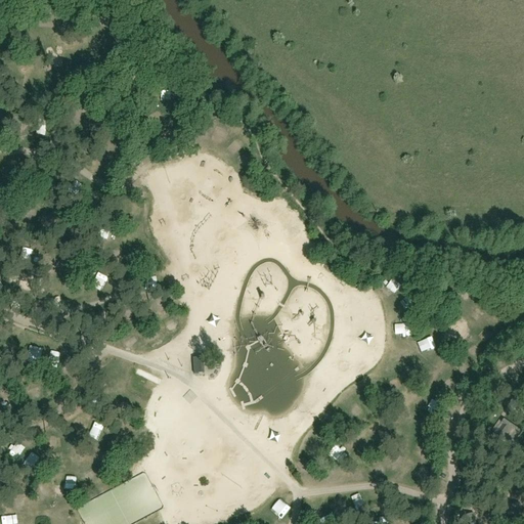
[(17,122),(16,140),(25,140),(25,134),(28,134),(28,123),(17,122)]
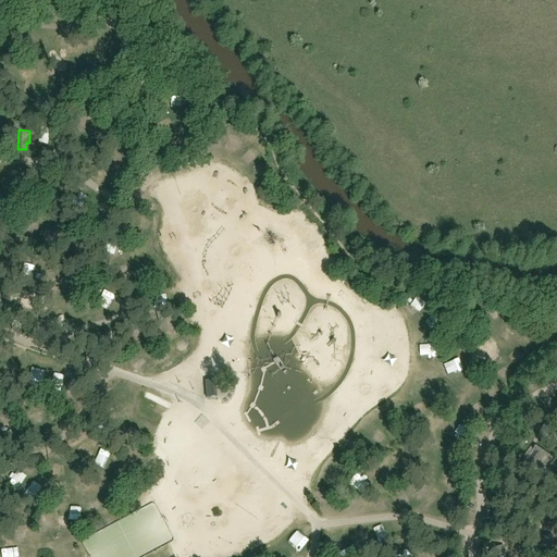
[(237,148),(240,138),(230,133),(225,144),(237,148)]
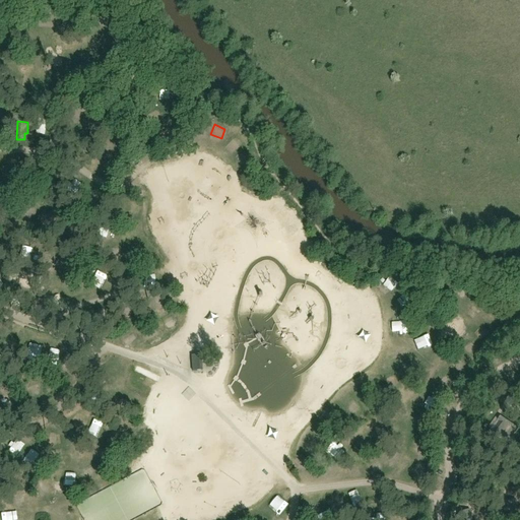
[(105,141),(109,151),(116,148),(113,138),(105,141)]
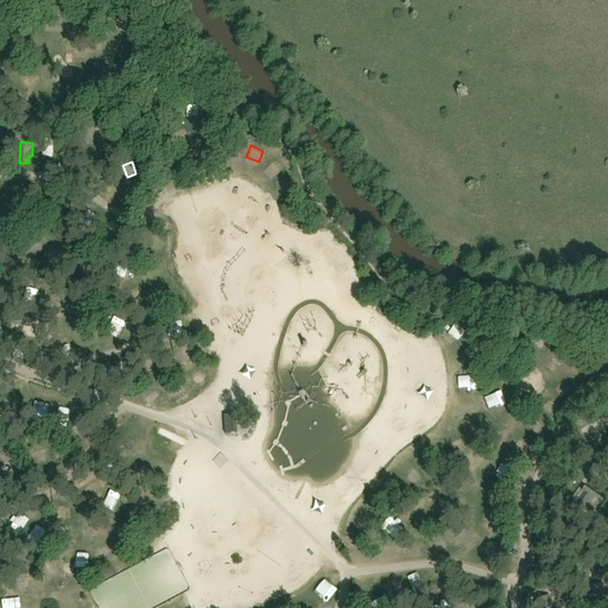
[(131,230),(128,244),(145,247),(149,234),(131,230)]
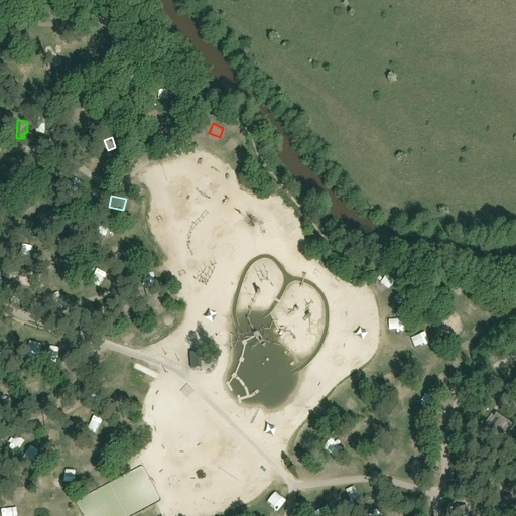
[(108,224),(98,223),(97,235),(107,236),(108,224)]
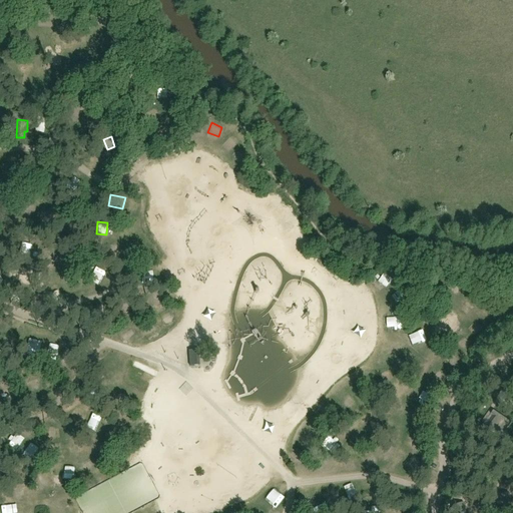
[(39,259),(49,259),(50,250),(39,249),(39,259)]
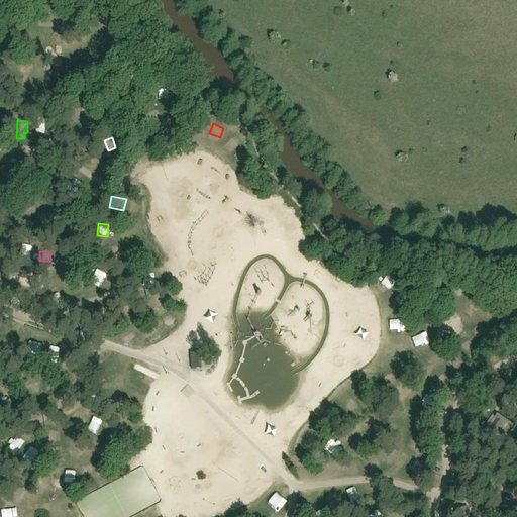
[(56,255),(53,267),(62,270),(65,257),(56,255)]
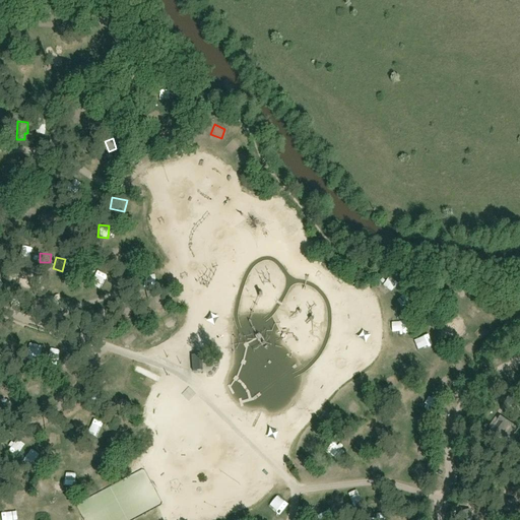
[(71,266),(80,270),(82,265),(74,261),(71,266)]
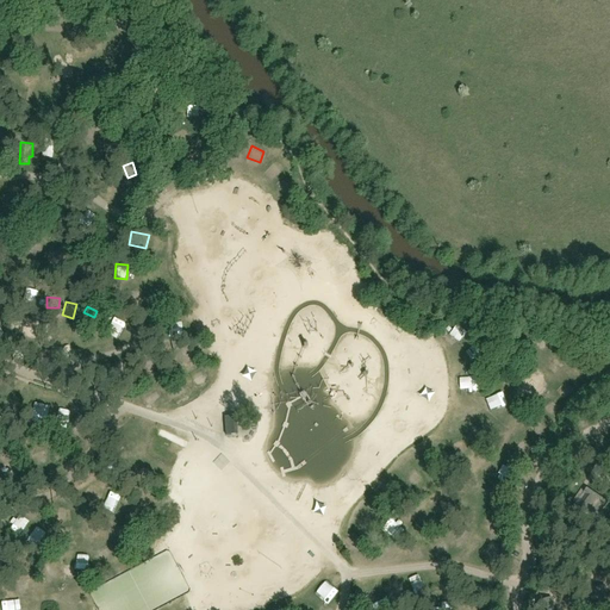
[(107,325),(119,331),(125,319),(112,315),(107,325)]
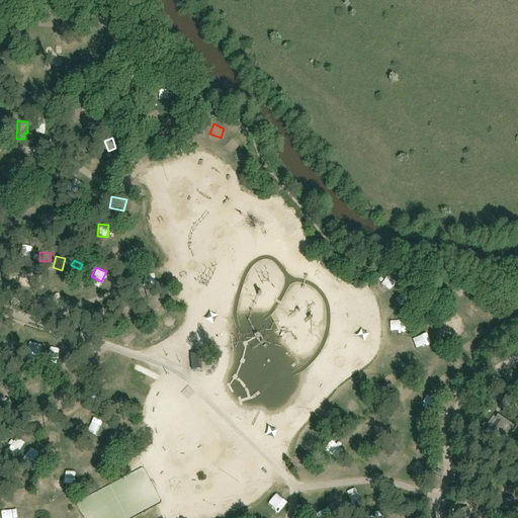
[(393,278),(385,291),(394,296),(402,283),(393,278)]
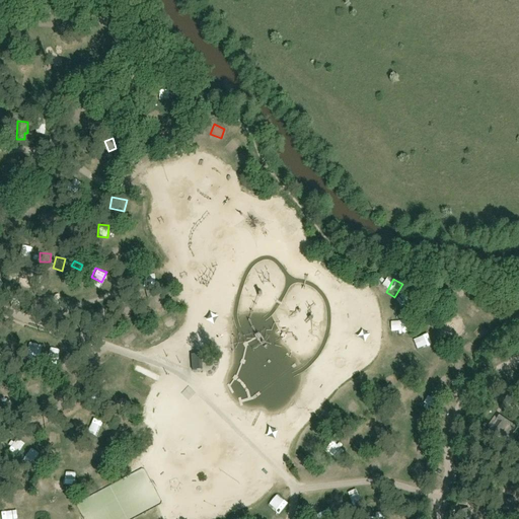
[(14,302),(12,307),(21,310),(22,305),(14,302)]
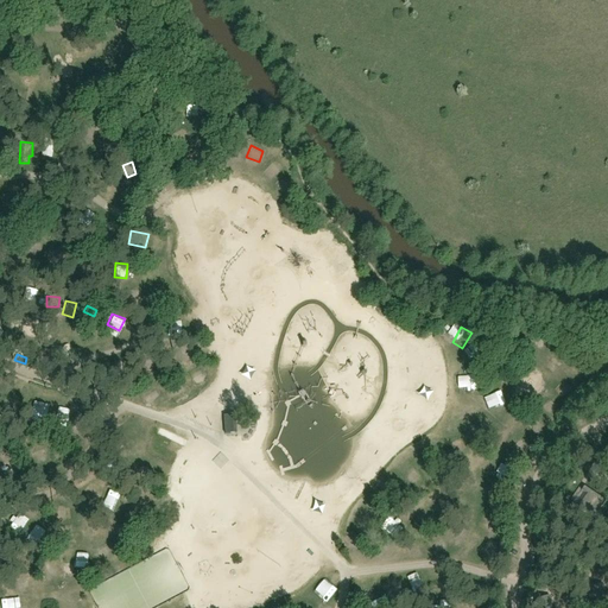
[(143,358),(146,368),(157,365),(153,354),(143,358)]
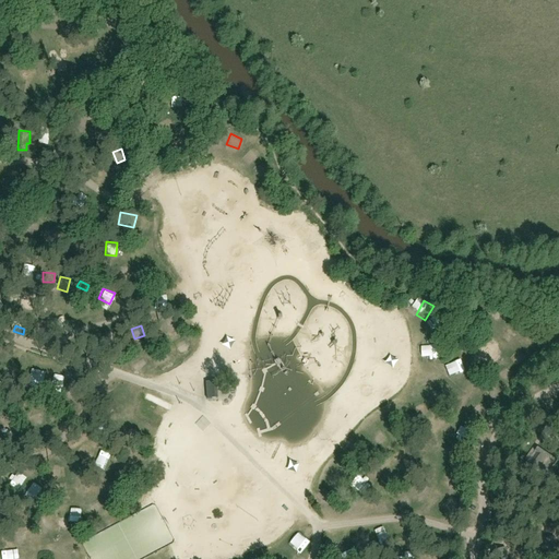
[(504,333),(514,345),(522,339),(512,328),(504,333)]
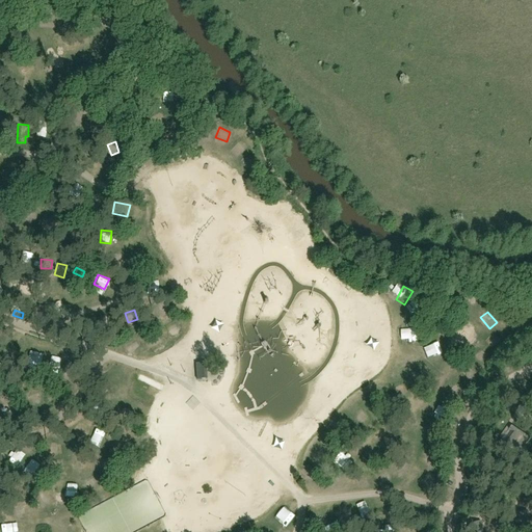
[(171,324),(175,337),(184,335),(181,321),(171,324)]
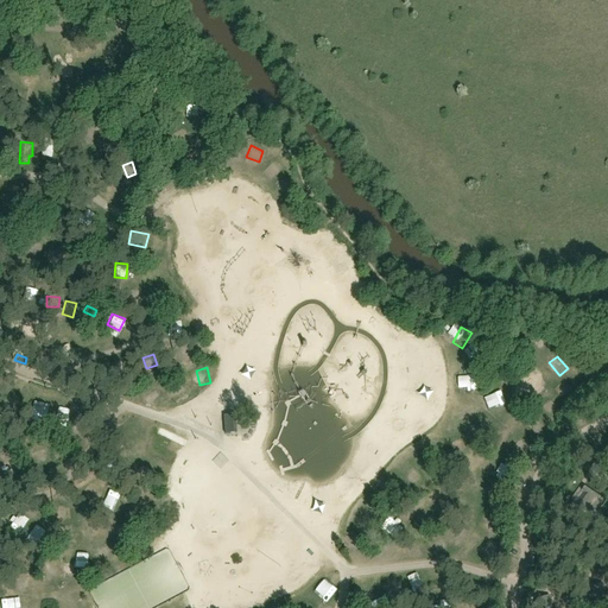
[(584,378),(571,380),(574,393),(587,391),(584,378)]
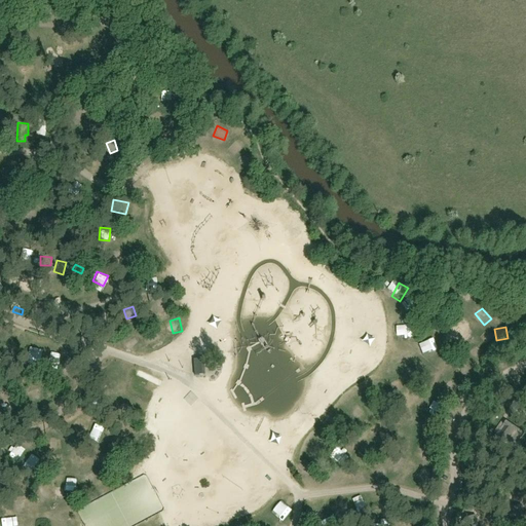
[(156,347),(164,343),(157,328),(149,332),(156,347)]
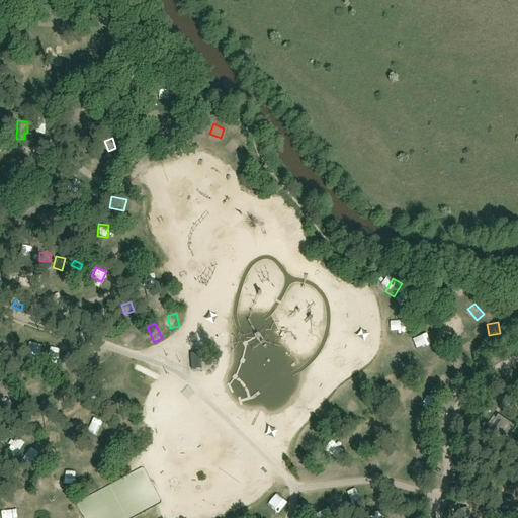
[(120,337),(126,345),(136,338),(128,330),(120,337)]
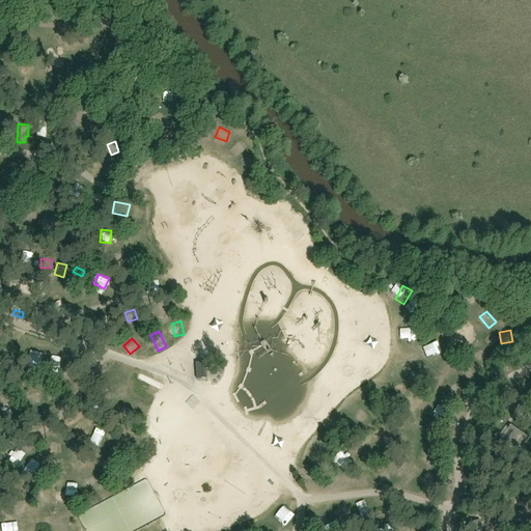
[(481,367),(485,372),(495,363),(490,358),(481,367)]
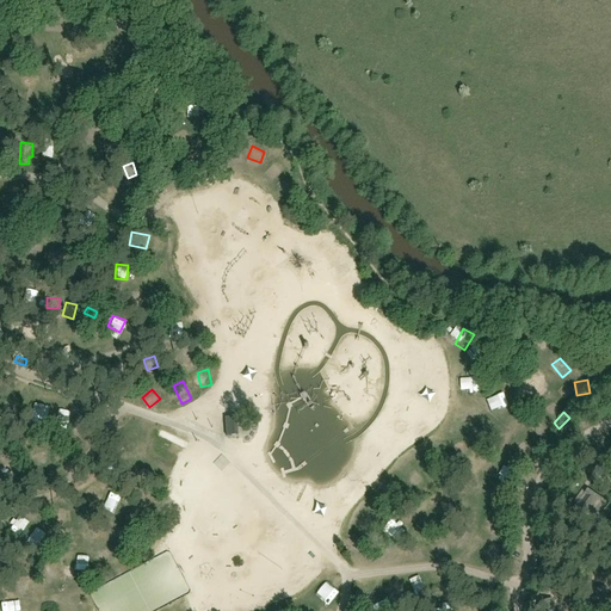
[(236,418),(224,419),(226,438),(232,437),(238,437),(236,430),(236,418)]
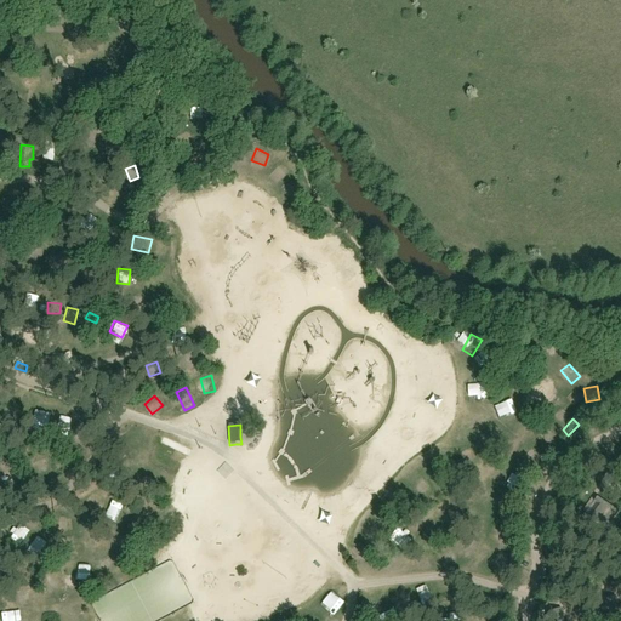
[(554,450),(560,442),(547,432),(541,440),(554,450)]
